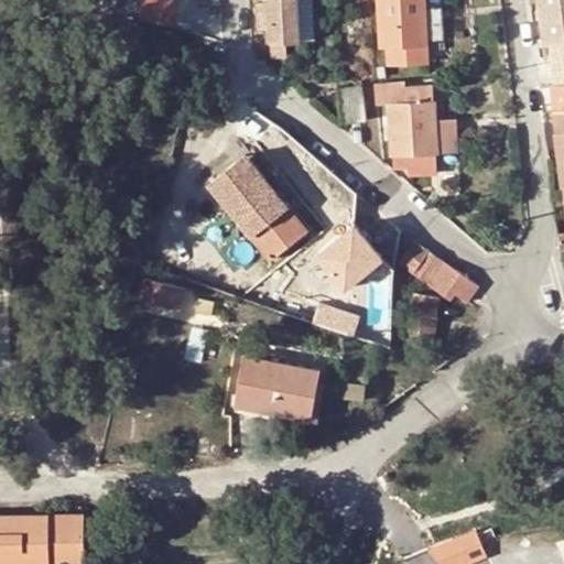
[(158,0),(141,0),(137,19),(173,30),(177,6),(158,0)]
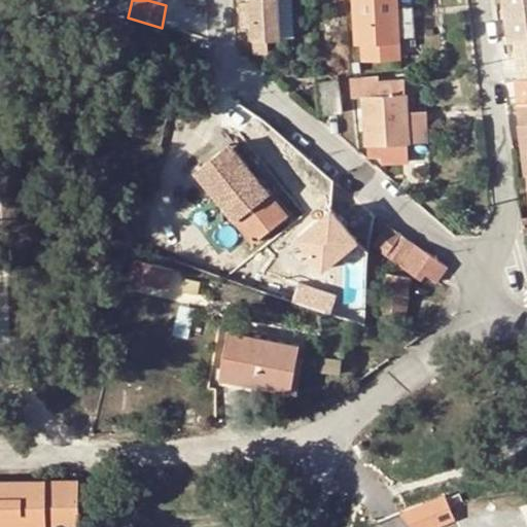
[(251,29),(253,53),(266,53),(265,39),(278,38),(276,0),(249,0),(250,8),(239,9),(239,29),(251,29)]
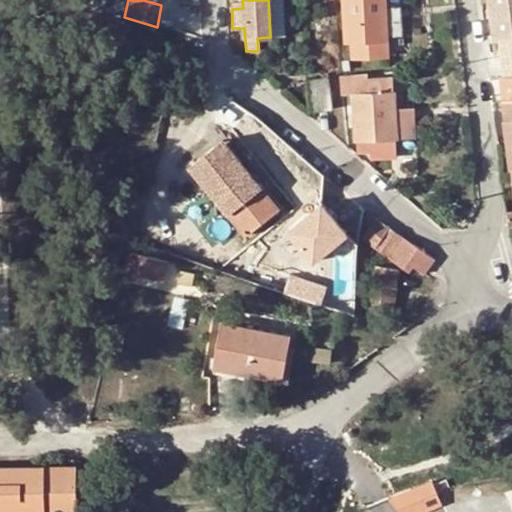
[(383,7),(382,0),(333,0),(334,5),(342,5),(345,42),(358,42),(376,41),(385,40),(383,7)]
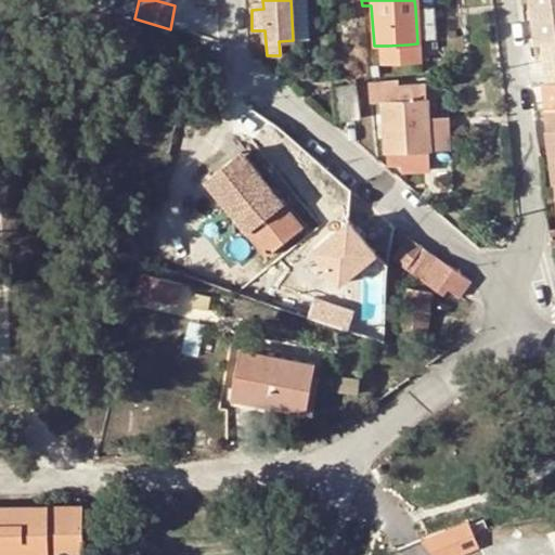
[(428,0),(414,0),(415,8),(417,43),(431,42),(428,0)]
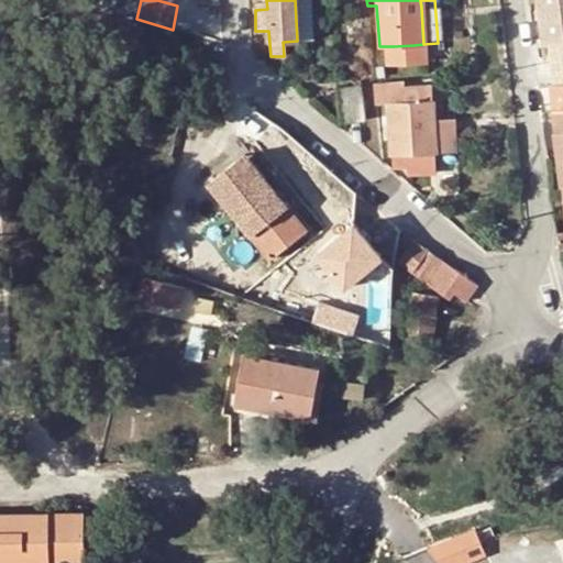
[(562,0),(537,0),(542,45),(548,44),(550,59),(562,57),(562,0)]
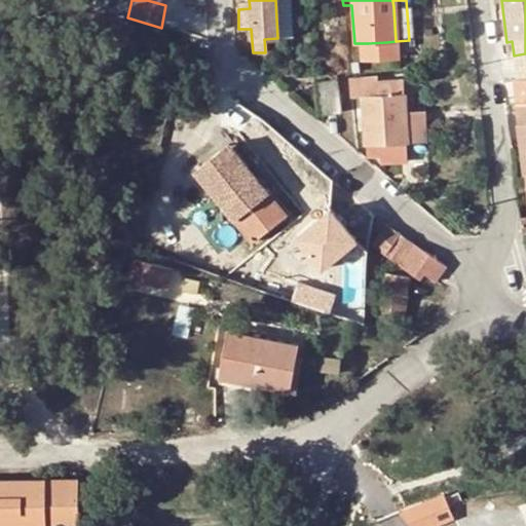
[(386,42),(368,43),(368,53),(386,52),(386,42)]
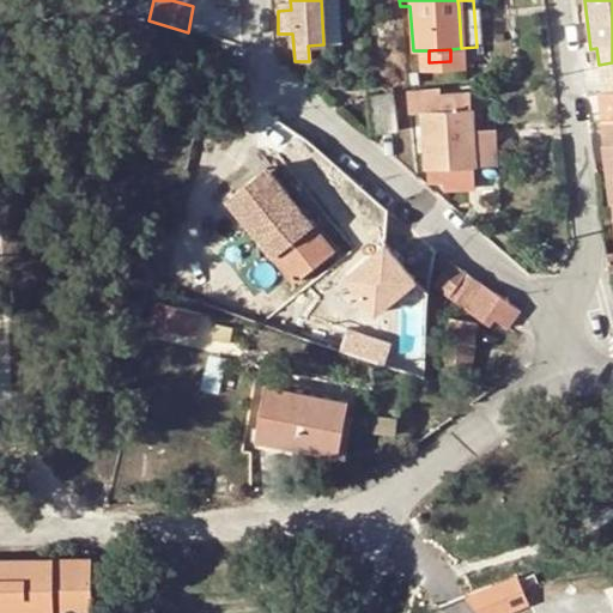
[(473,165),(471,127),(469,95),(442,97),(441,89),(407,92),(408,113),(423,111),(426,184),(474,183),(473,165)]
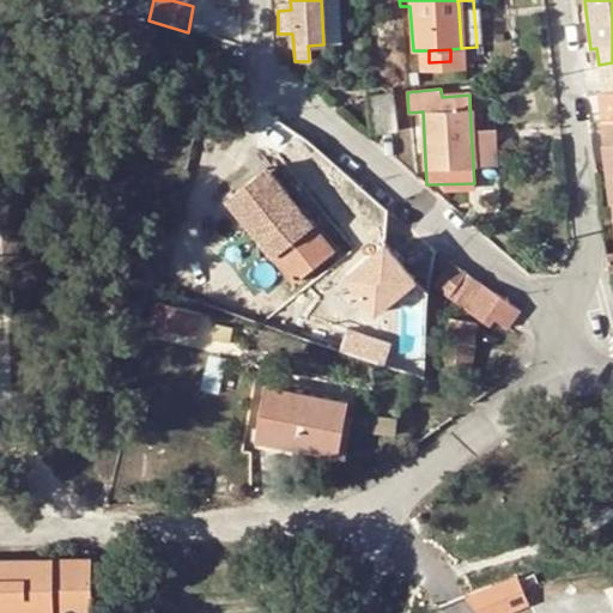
[(366,96),(371,134),(396,133),(393,95),(366,96)]
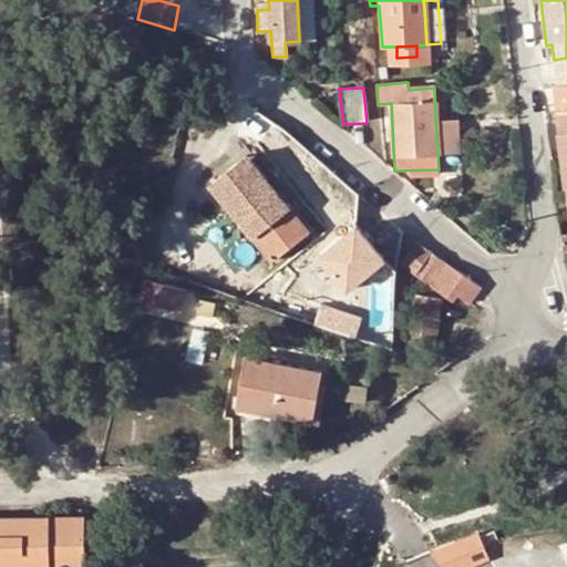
[(566,110),(556,112),(566,200),(566,110)]
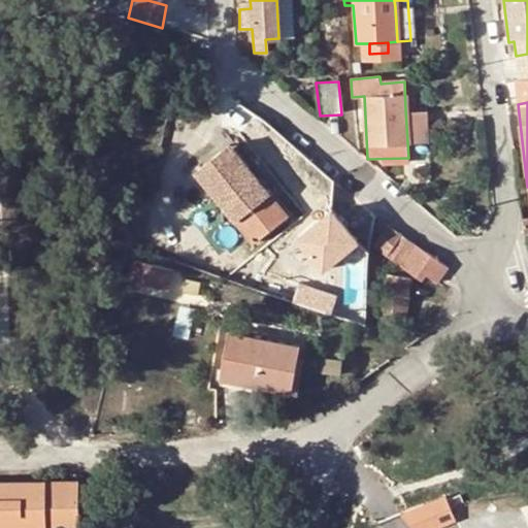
[(419,110),(405,109),(407,142),(421,142),(419,110)]
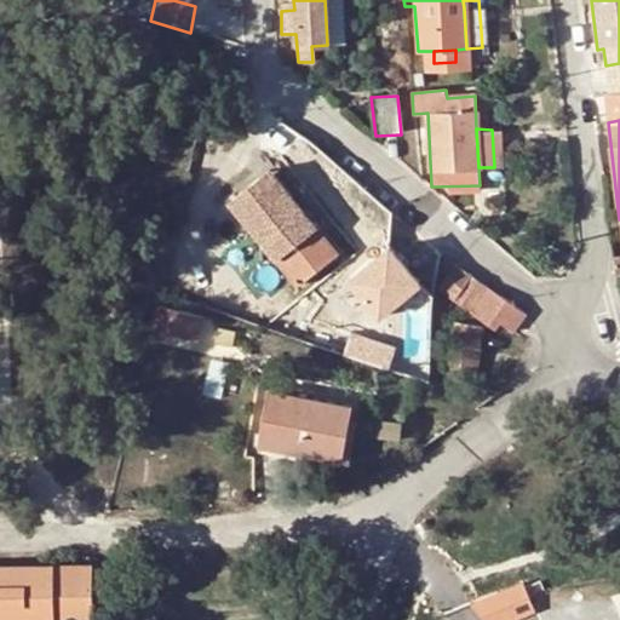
[(269,168),(257,178),(263,185),(274,176),(269,168)]
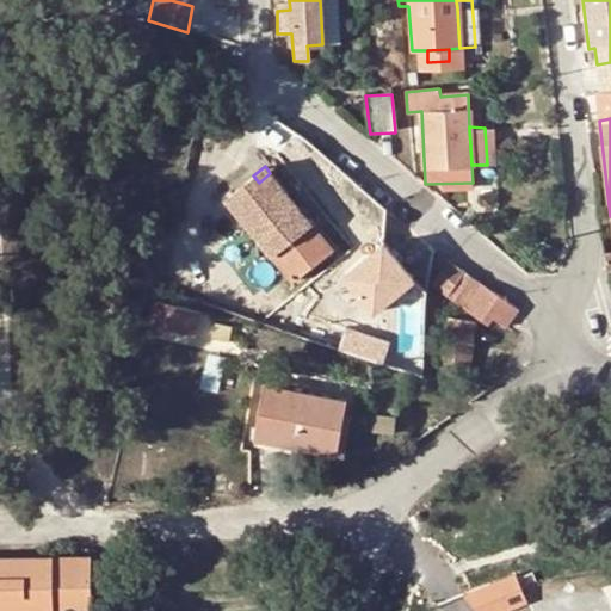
[(333,250),(270,173),(259,183),(253,176),(229,195),(244,213),(239,217),(292,283),(333,250)]
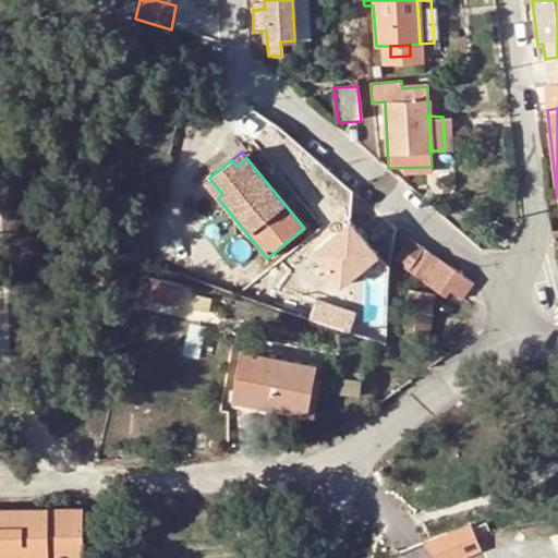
[(405,177),(401,182),(423,197),(428,189),(413,177),(411,180),(405,177)]
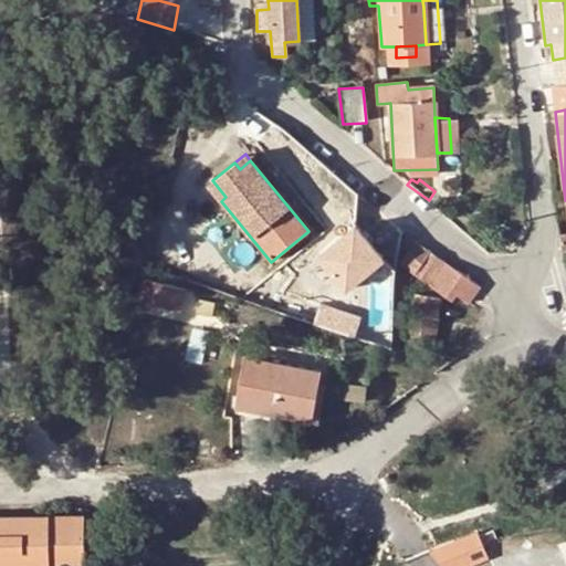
[(226,197),(212,180),(207,185),(221,201),(226,197)]
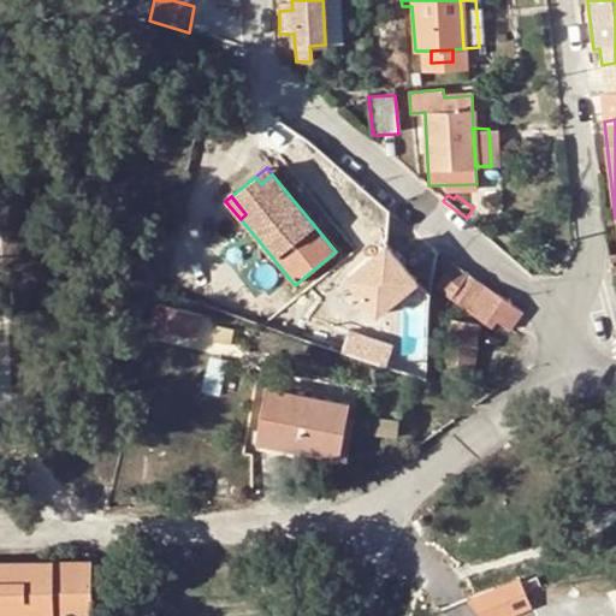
[(375,317),(420,279),(385,238),(342,276),(375,317)]
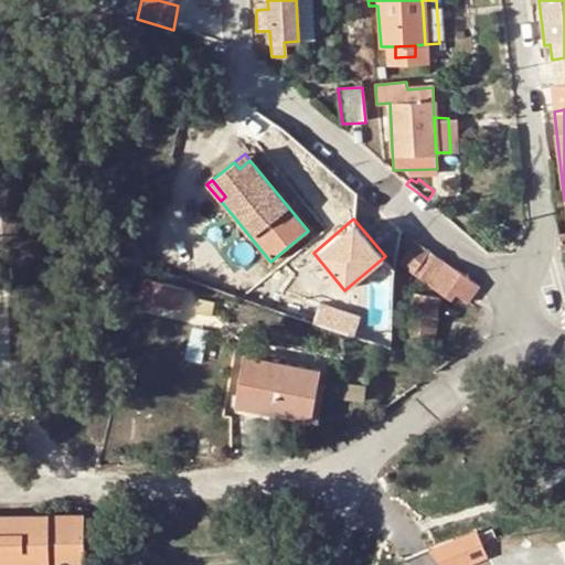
[(516,245),(522,236),(511,228),(504,237),(516,245)]
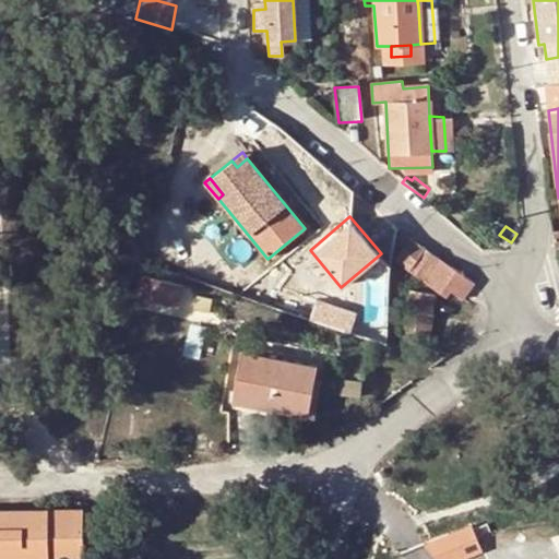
[(393,261),(409,273),(425,250),(413,241),(409,240),(393,261)]
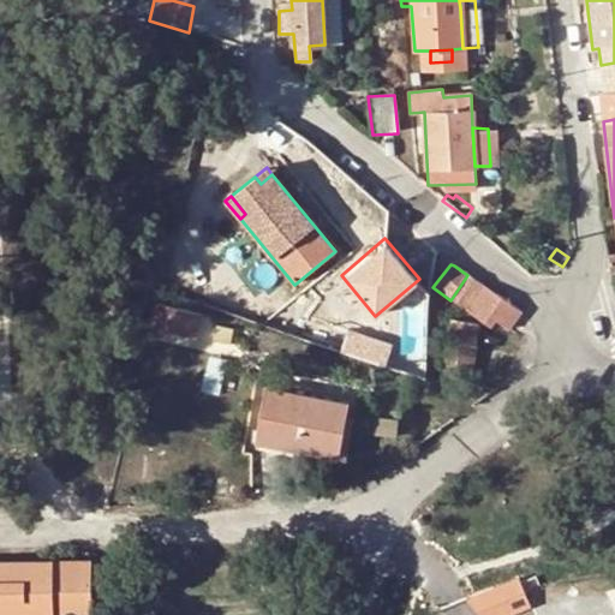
[(451,300),(465,310),(482,286),(467,275),(451,300)]
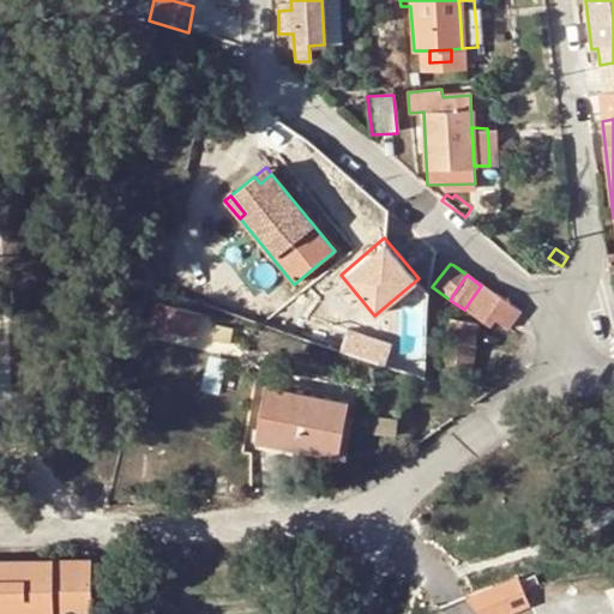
[(481,286),(464,309),(491,330),(495,324),(506,332),(522,313),(481,286)]
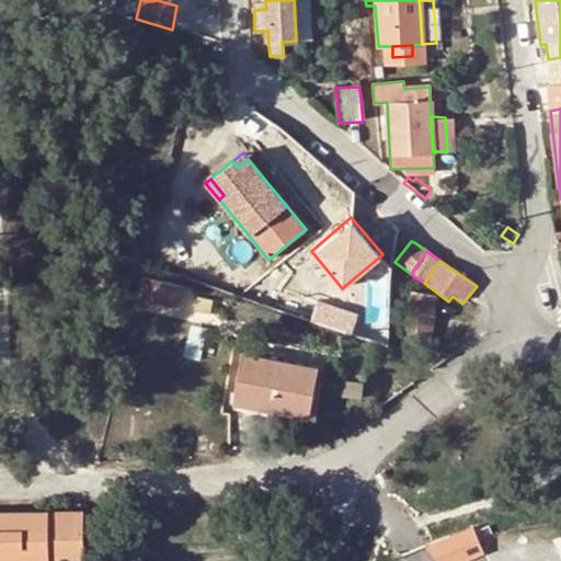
[(144,277),(139,301),(157,305),(161,283),(161,281),(144,277)]
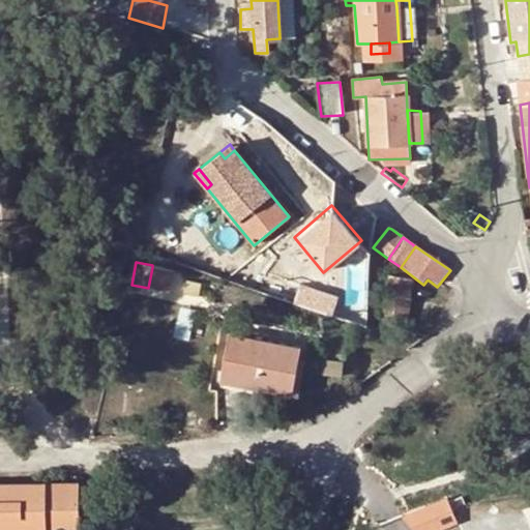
[(152,267),(148,288),(170,293),(174,271),(152,267)]
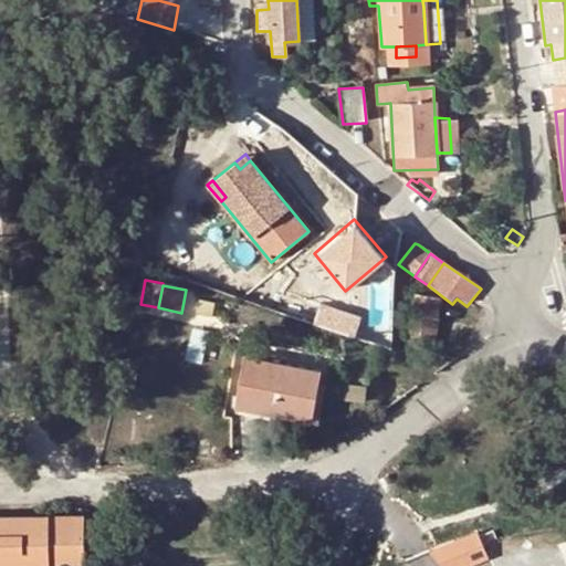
[(415,297),(411,313),(437,317),(439,302),(419,299),(415,297)]
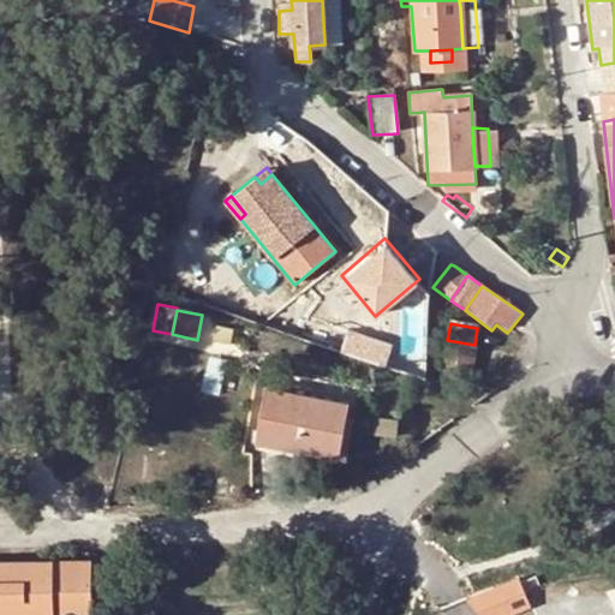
[(215,326),(214,341),(231,344),(233,328),(215,326)]
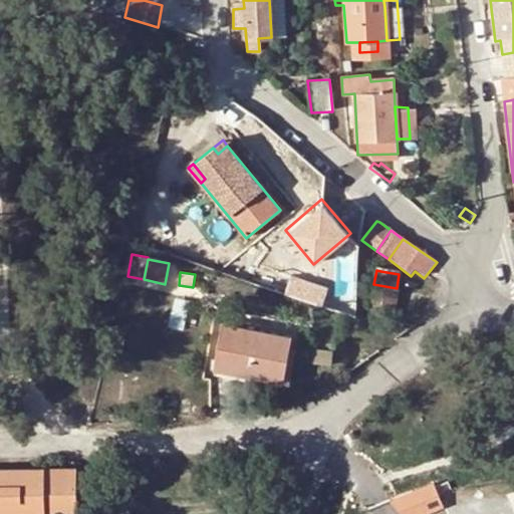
[(373,284),(371,301),(395,305),(397,288),(373,284)]
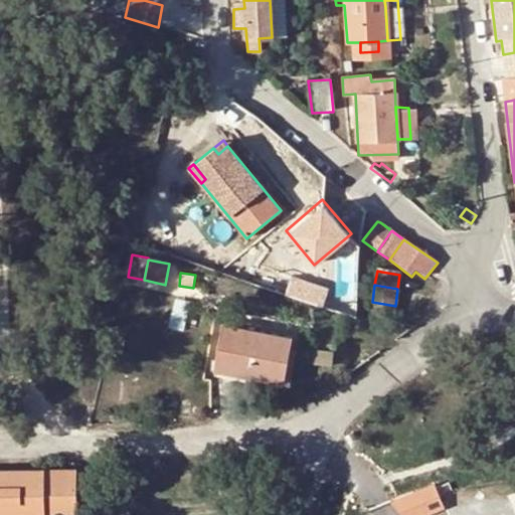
[(395,306),(372,302),(369,316),(392,320),(395,306)]
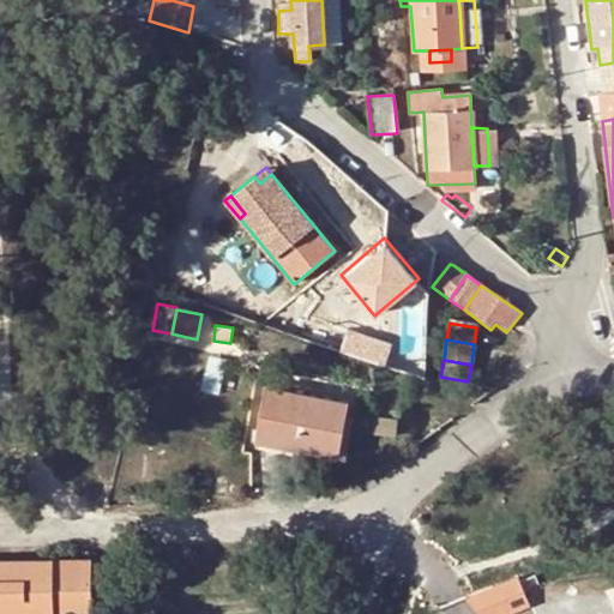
[(299,443),(298,451),(338,457),(348,402),(265,387),(257,434),(299,443)]
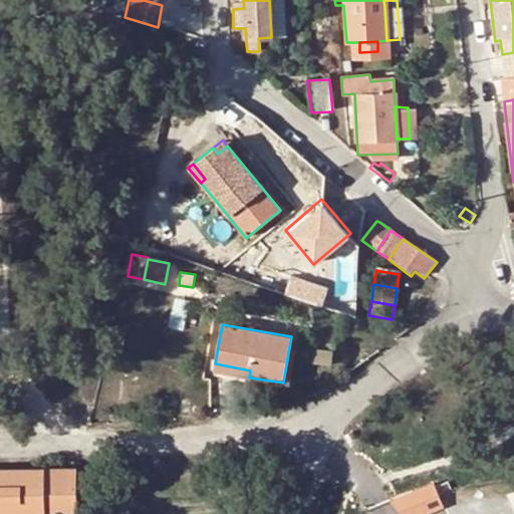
[(250,370),(215,363),(214,370),(249,377),(250,370)]
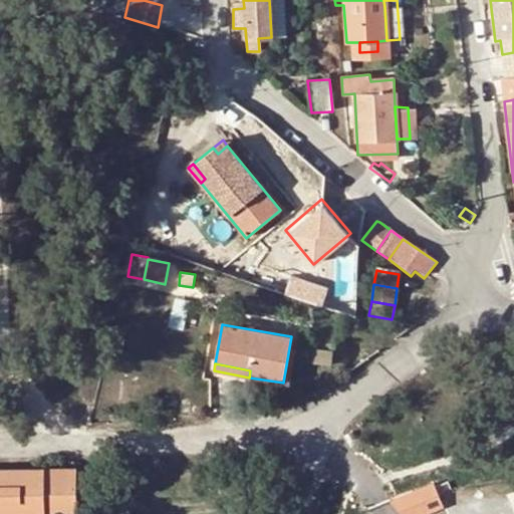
[(73,513),(72,468),(41,469),(42,513),(73,513)]
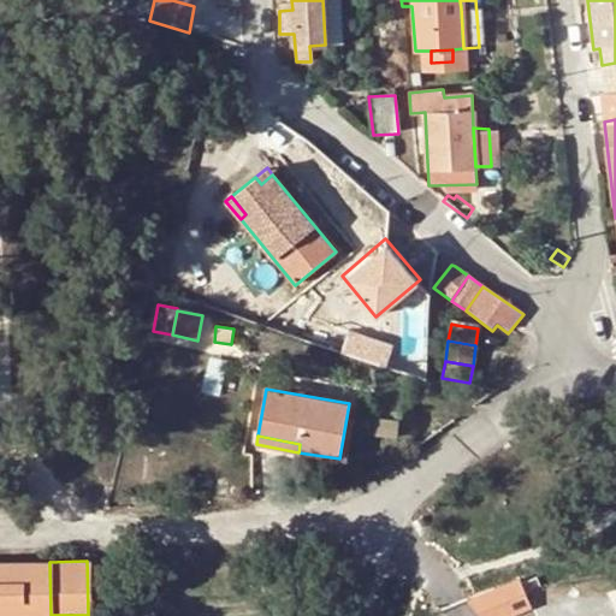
[(0,615),(51,615),(49,562),(11,563),(0,563),(0,615)]
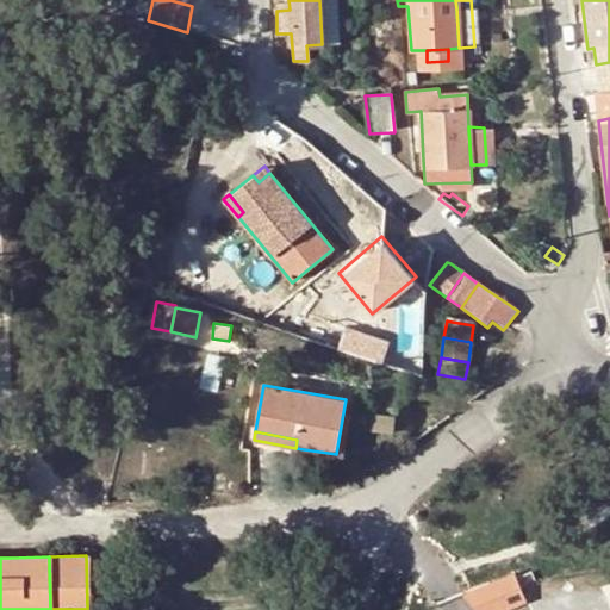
[(512,574),(462,596),(475,609),(510,609),(527,603),(512,574)]
